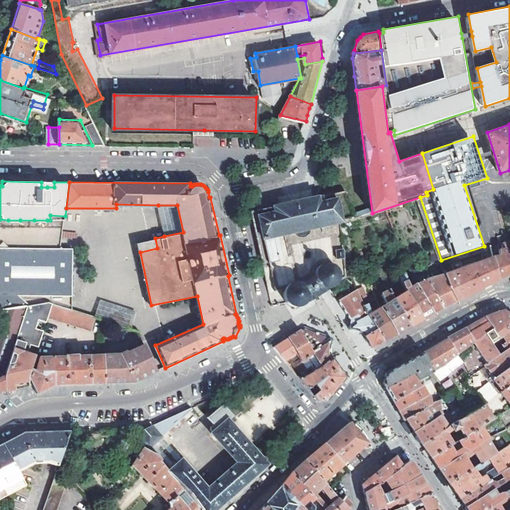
[(323,194),(310,197),(311,203),(314,207),(316,220),(314,227),(343,221),(337,197),(325,200),(323,194)]
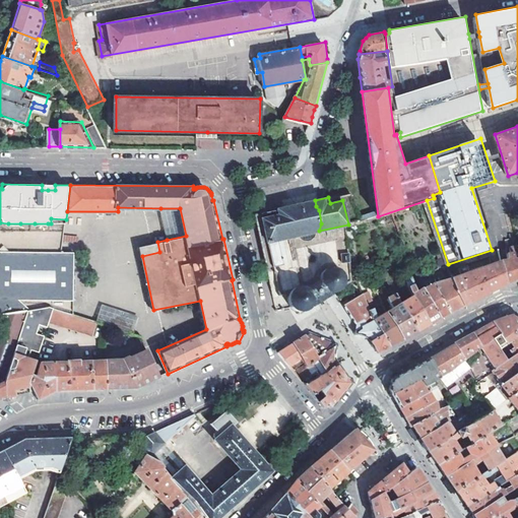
[(279,240),(283,239),(296,236),(292,231),(288,215),(292,205),(278,208),(280,214),(263,219),(274,267),(285,264),(279,240)]
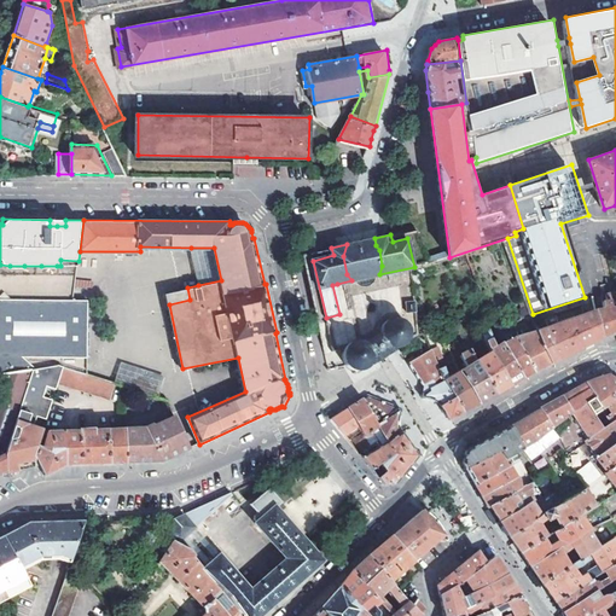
[(221,280),(214,248),(191,248),(198,285),(221,280)]
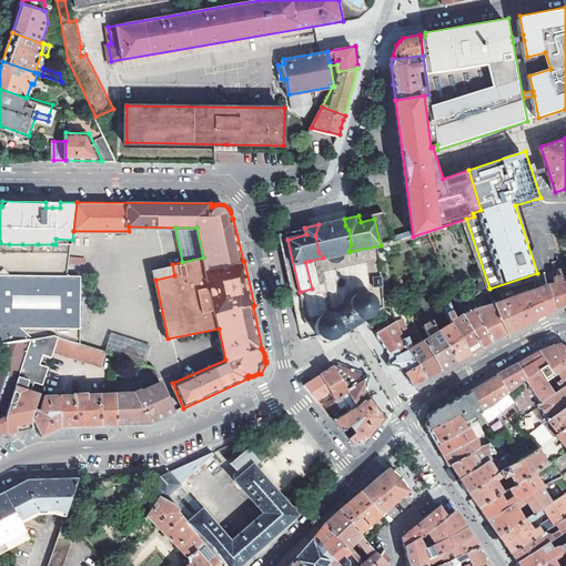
[(72,254),(71,260),(84,263),(87,256),(72,254)]
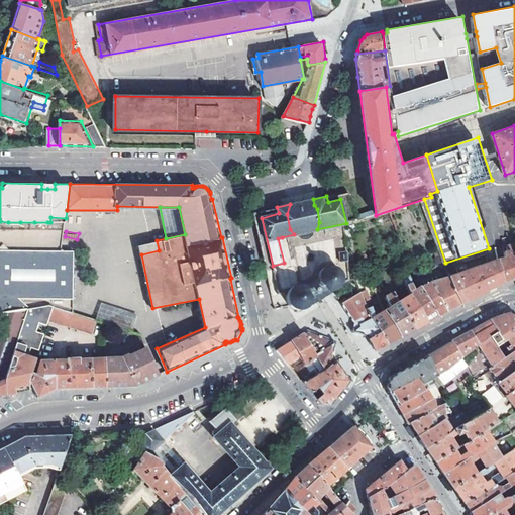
[(278,238),(284,263),(287,262),(282,237),(278,238)]
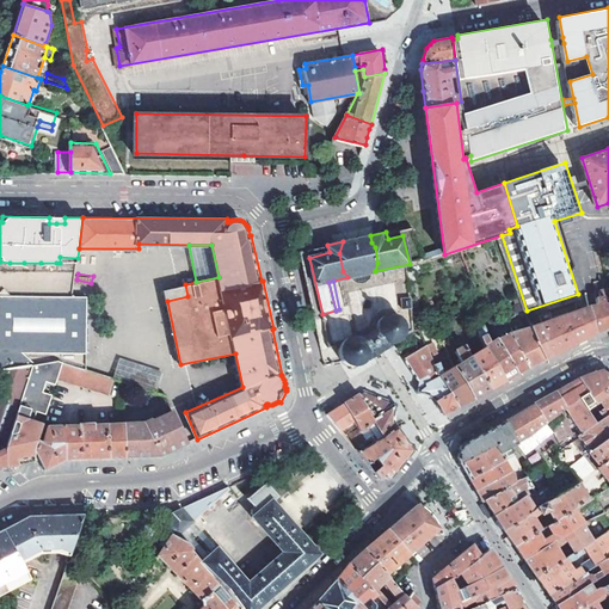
[(165,288),(167,301),(188,296),(185,284),(165,288)]
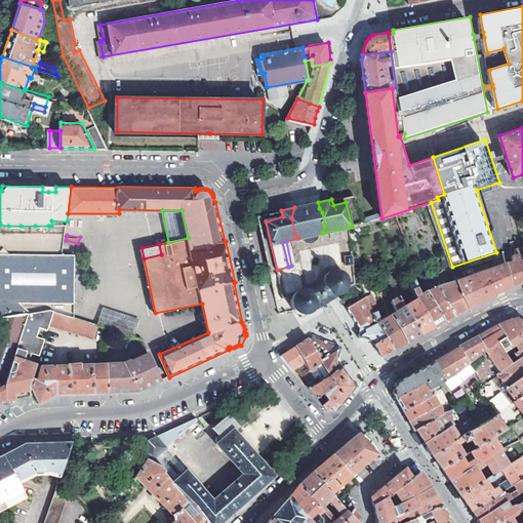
[(514,260),(508,262),(513,284),(522,279),(522,251),(521,251),(520,249),(517,250),(518,254),(513,255),(514,260)]
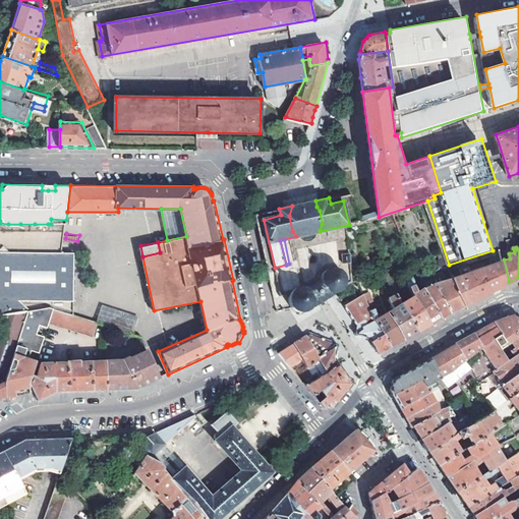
[(56,309),(69,313),(74,252),(63,251),(0,249),(0,311),(4,313),(27,311),(51,308),(54,308),(56,309)]
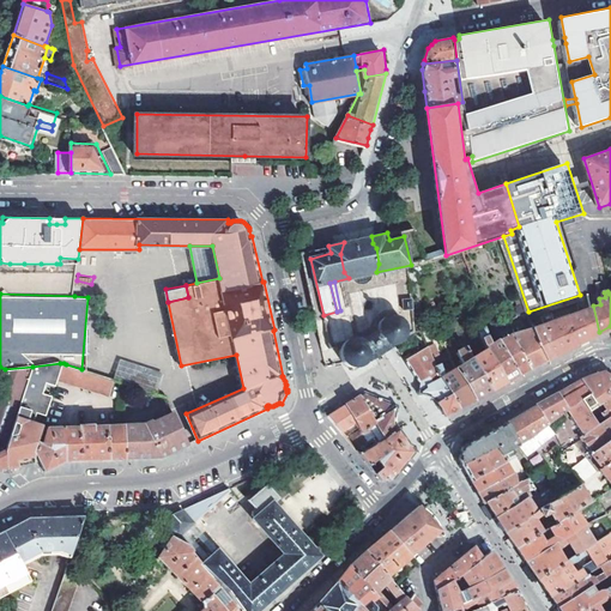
[(412,298),(403,300),(404,309),(412,309),(412,298)]
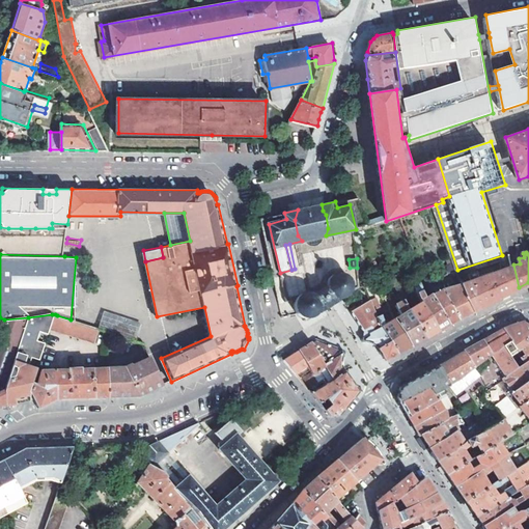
[(504,268),(464,281),(475,311),(501,298),(519,287),(513,265),(504,268)]
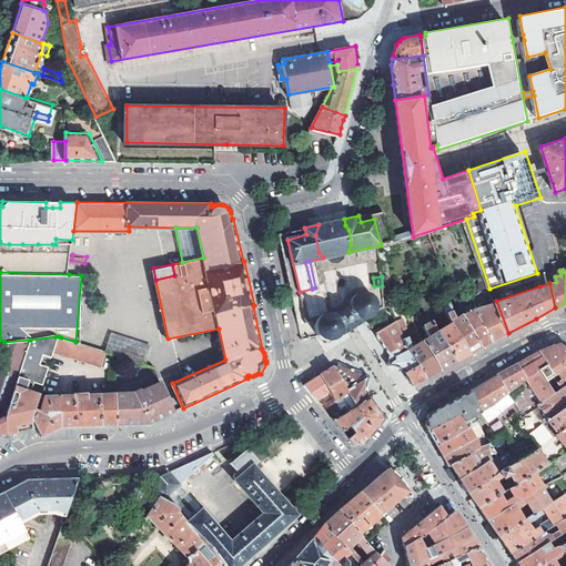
[(359,292),(357,293),(355,294),(353,295),(353,296),(352,297),(351,299),(350,301),(347,302),(343,305),(335,310),(332,312),(331,312),(329,312),(325,313),(323,314),(321,315),(320,316),(319,320),(317,322),(316,324),(316,325),(316,327),(317,330),(317,331),(319,333),(320,335),(325,341),(332,342),(341,336),(343,335),(344,334),(345,333),(346,329),(347,327),(353,324),(359,321),(362,322),(363,321),(366,320),(369,319),(367,317),(370,316),(372,315),(374,313),(375,310),(376,309),(376,306),(376,304),(376,302),(375,300),(374,297),(373,296),(372,294),(370,293),(367,292),(365,292),(363,292),(361,292),(359,292)]
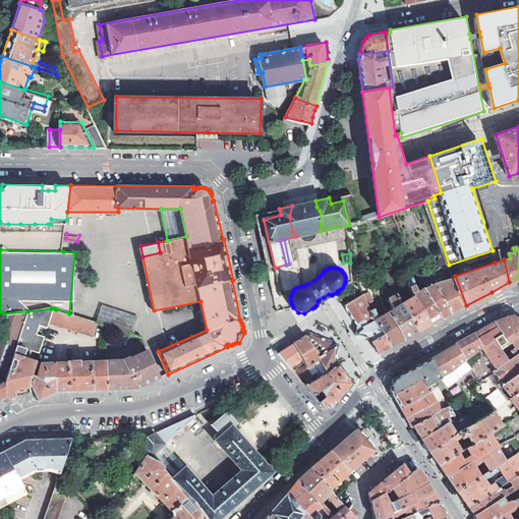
[(421,290),(425,288),(420,275),(415,277),(421,290)]
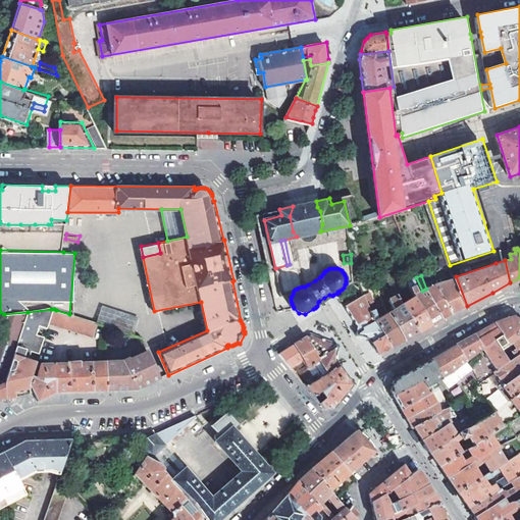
[(456,276),(437,283),(453,313),(460,309),(467,306),(456,276)]
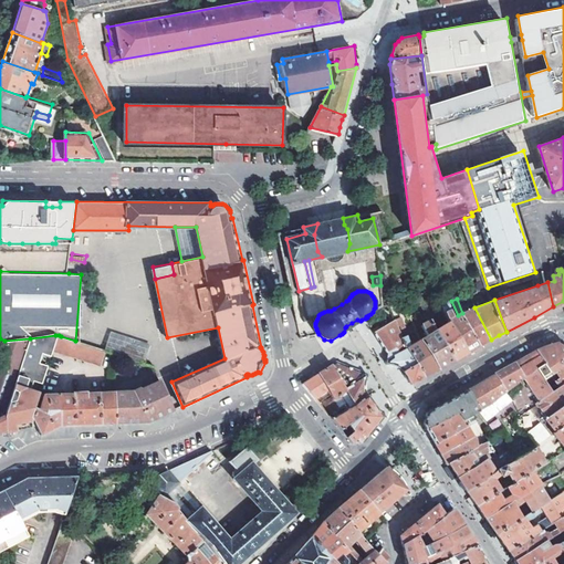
[(450,320),(469,352),(472,350),(481,345),(462,313),(458,315),(451,301),(442,304),(446,311),(450,320)]
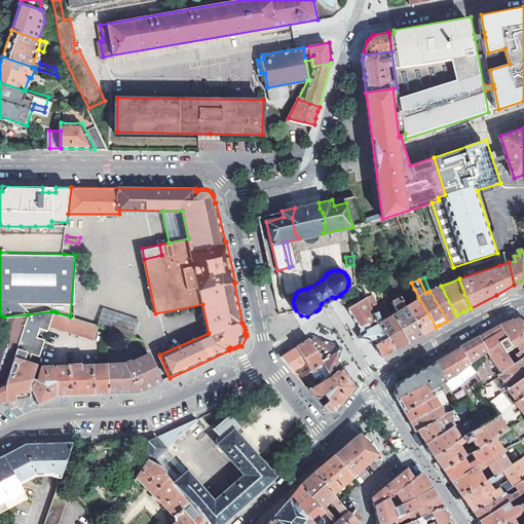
[(438,286),(429,291),(447,321),(450,320),(454,317),(456,315),(441,286),(439,281),(436,283),(438,286)]
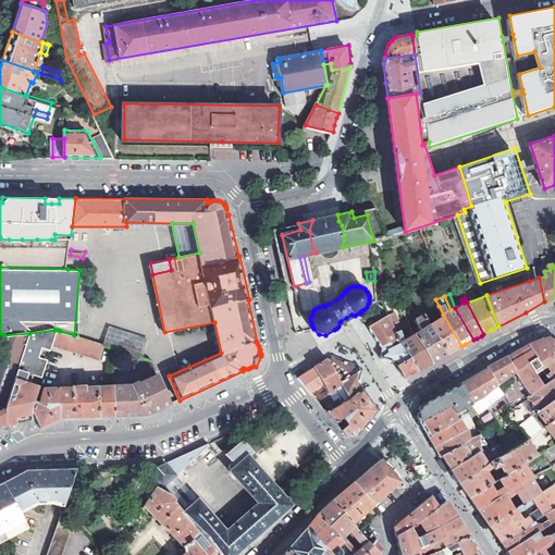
[(361,312),(370,327),(389,315),(384,304),(383,305),(380,299),(374,299),(368,304),(367,307),(365,309),(362,310),(360,311),(361,312)]
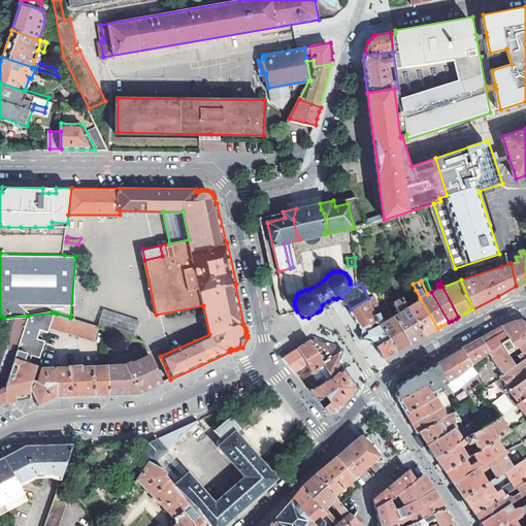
[(376,343),(379,344),(389,338),(379,322),(375,315),(374,311),(372,307),(368,298),(351,309),(361,327),(362,334),(360,335),(361,338),(364,339),(365,338),(367,338),(369,339),(371,340),(374,341),(376,343)]
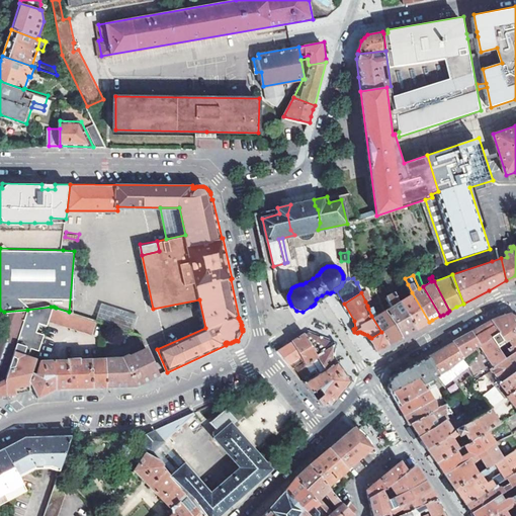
[(387,310),(403,336),(414,330),(417,328),(400,301),(397,292),(388,297),(392,306),(387,310)]
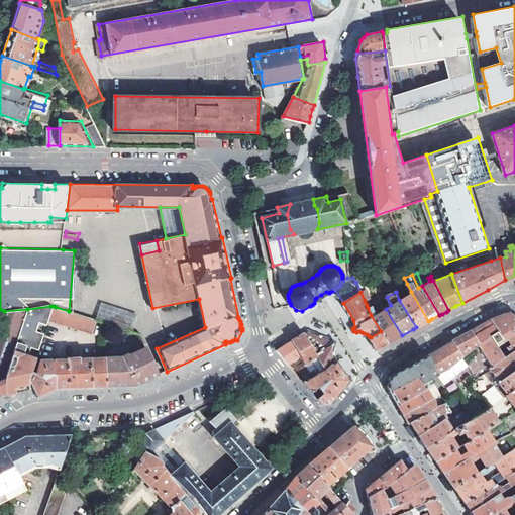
[(411,292),(399,300),(416,327),(419,326),(426,322),(428,321),(411,292)]
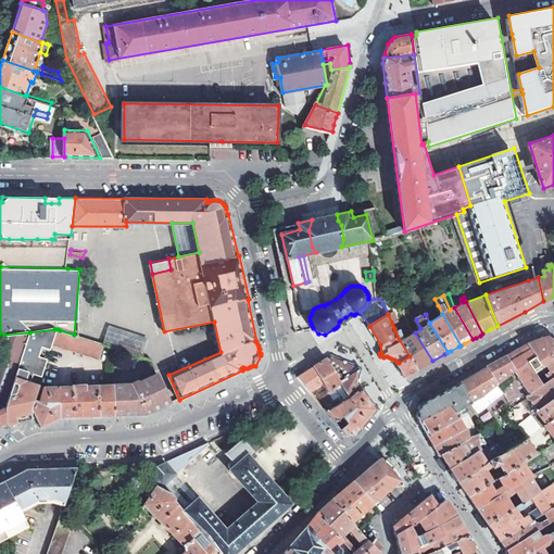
[(411,324),(415,332),(420,328),(416,319),(411,324)]
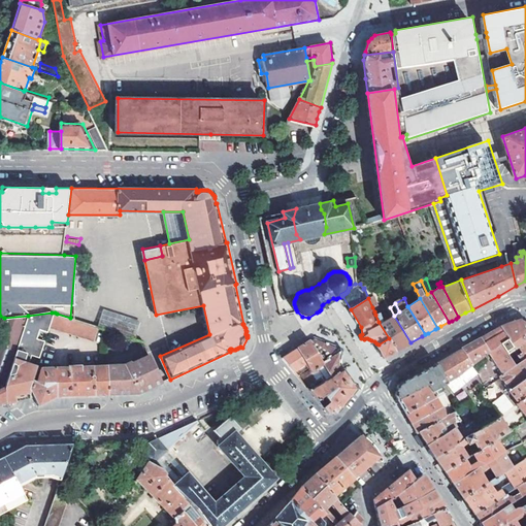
[(98,326),(131,335),(135,319),(97,307),(92,324),(98,326)]
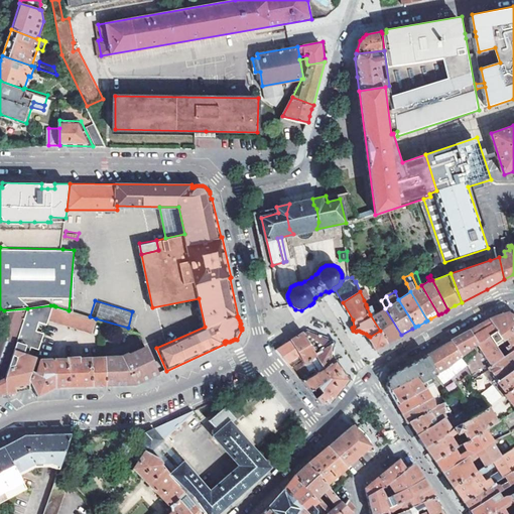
[(50,305),(27,308),(13,353),(22,356),(19,365),(30,369),(34,357),(26,355),(30,346),(37,349),(43,332),(36,329),(39,319),(47,323),(48,318),(53,305),(50,305)]
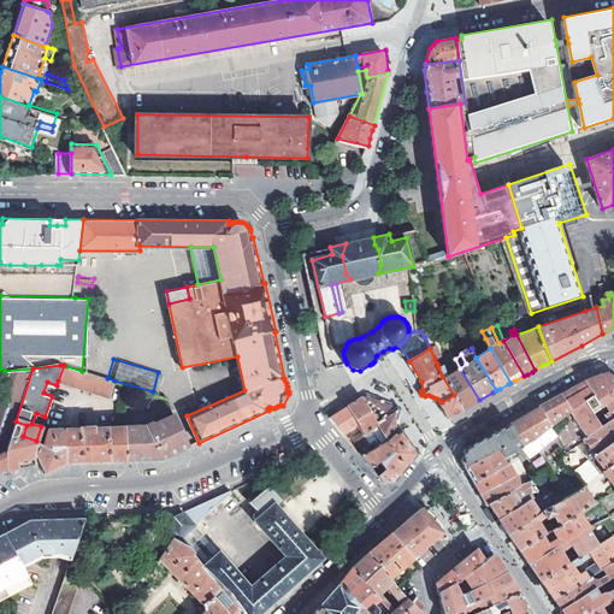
[(64,365),(58,381),(111,395),(114,381),(107,378),(82,371),(66,366),(64,365)]
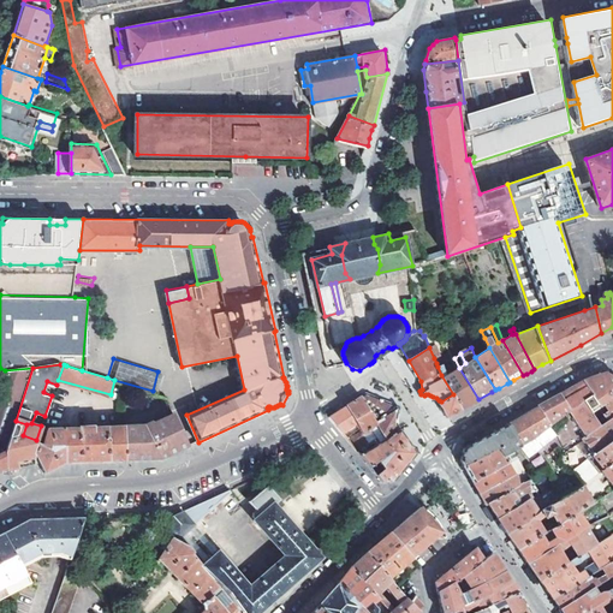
[(444,364),(438,367),(441,375),(453,394),(462,408),(475,400),(478,399),(459,368),(448,374),(444,364)]
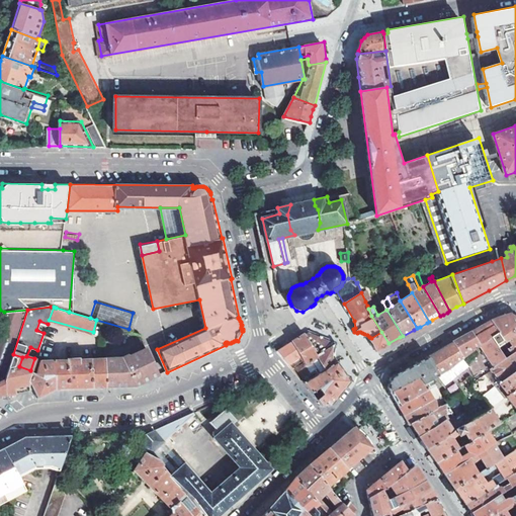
[(4,312),(0,322),(0,381),(4,380),(13,354),(27,310),(4,312)]
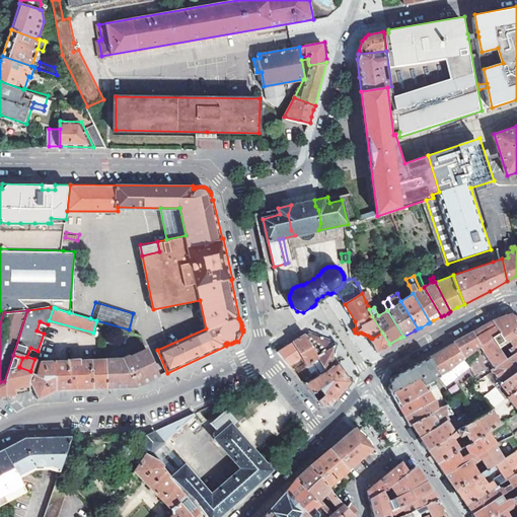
[(516,327),(515,326),(516,325),(516,316),(513,315),(507,315),(499,317),(494,319),(500,330),(494,337),(500,346),(511,338),(516,334),(516,327)]
